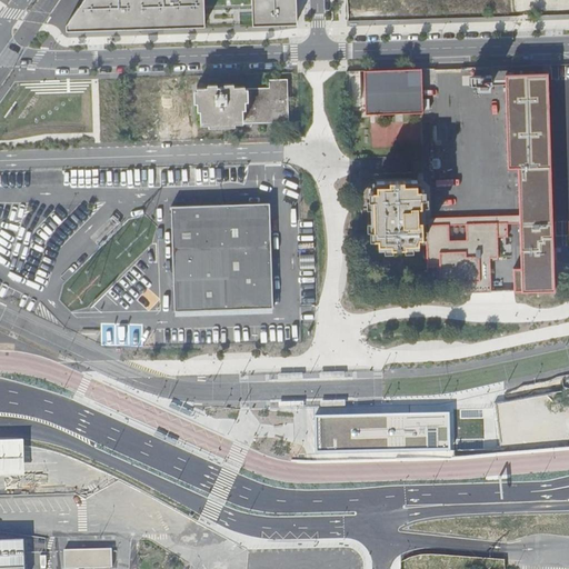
[(82,0),(66,23),(66,30),(205,26),(205,8),(252,6),(252,23),(297,22),(296,0),(82,0)]
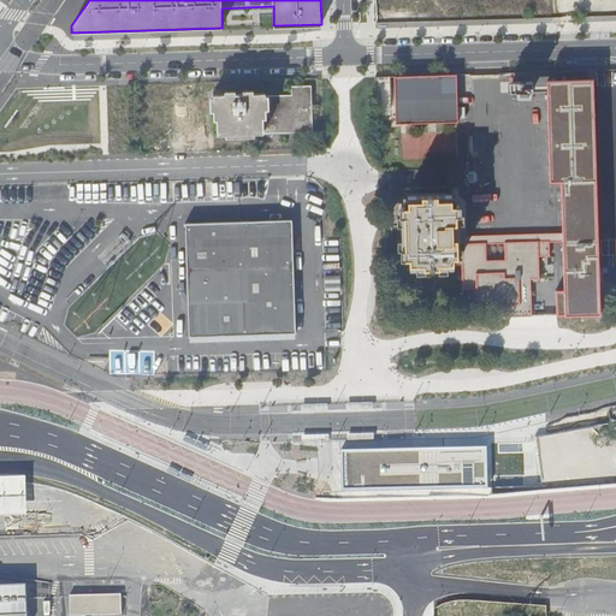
[(394,77),(396,124),(457,123),(456,75),(440,75),(440,69),(431,69),(431,75),(394,77)]
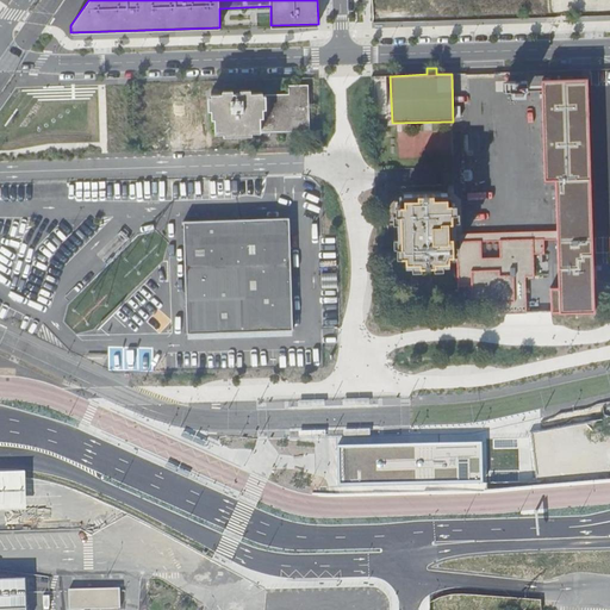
[(551,312),(593,311),(593,299),(586,79),(542,80),(542,85),(542,86),(545,180),(555,179),(556,231),(556,238),(558,288),(551,288),(551,312)]
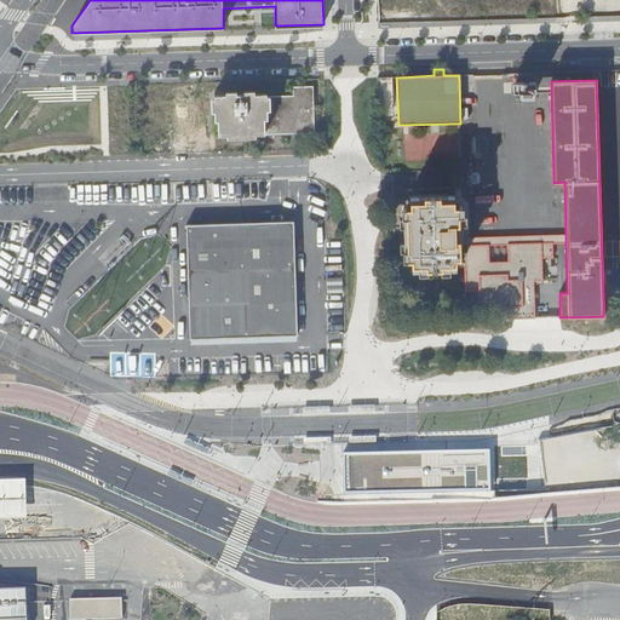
[(517,82),(517,92),(522,92),(532,92),(535,92),(535,86),(535,82),(517,82)]
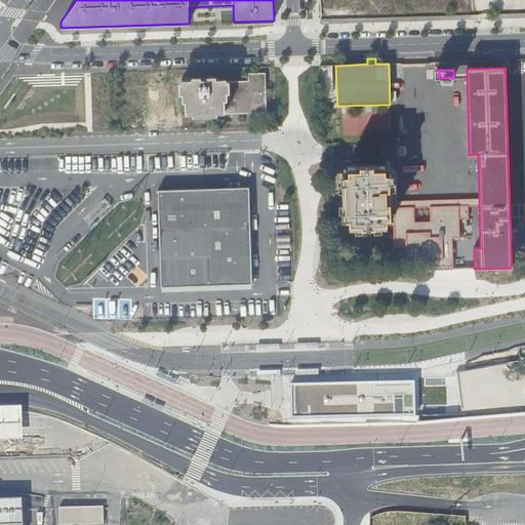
[(184,115),(268,112),(267,71),(248,72),(249,76),(183,78),(184,115)]
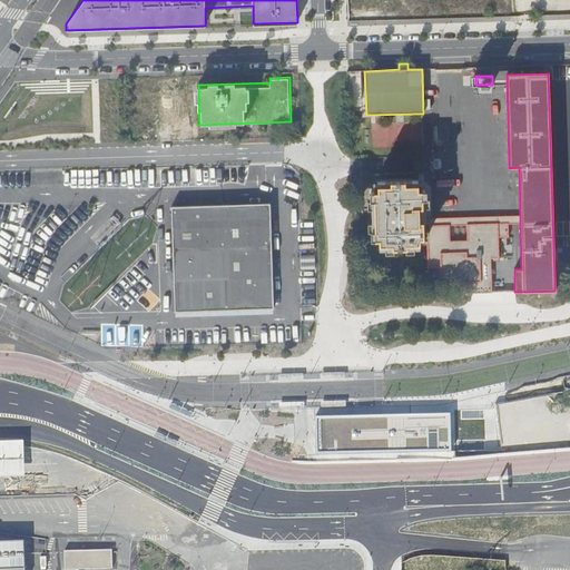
[(467,283),(467,294),(492,292),(491,262),(499,262),(498,237),(508,237),(508,224),(467,225),(468,241),(450,242),(449,225),(414,226),(414,219),(424,219),(424,190),(418,190),(418,180),(377,183),(377,192),(372,192),(373,239),(380,238),(380,248),(419,247),(419,245),(428,245),(428,267),(440,267),(441,283),(467,283)]
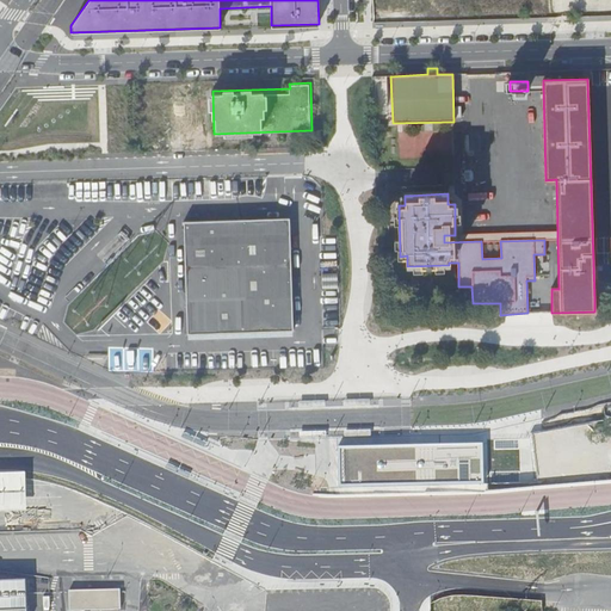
[(183,223),(187,334),(296,329),(291,218),(183,223)]
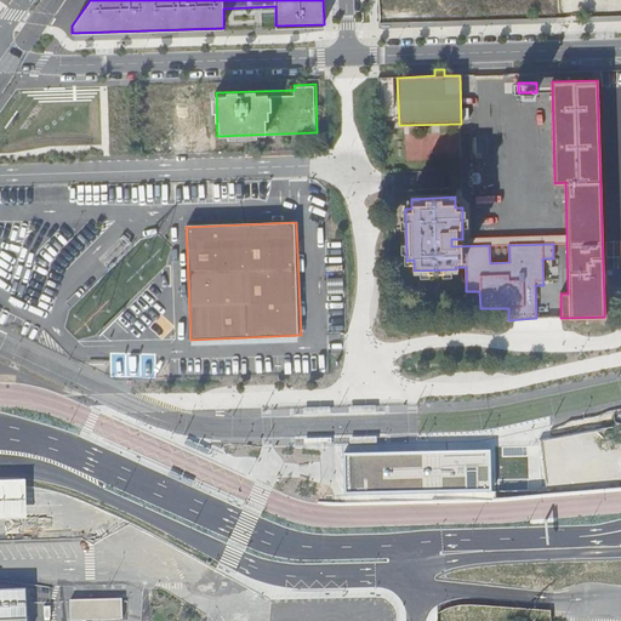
[(567,235),(463,239),(451,239),(451,246),(489,245),(508,245),(553,244),(567,243),(567,235)]
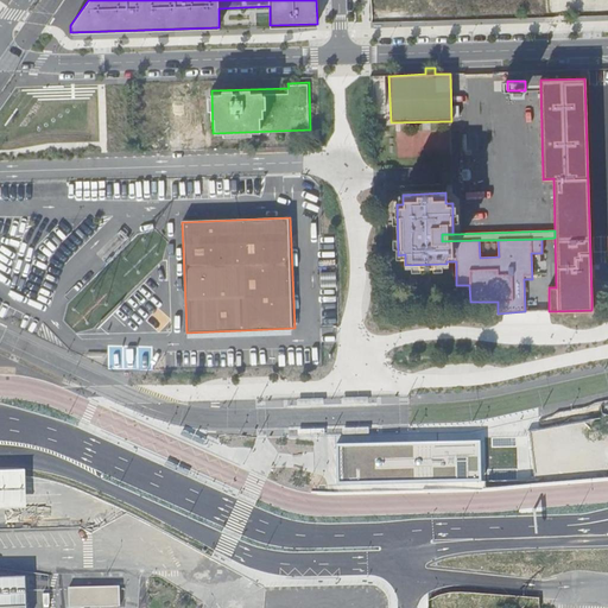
[(607,434),(558,425),(531,429),(531,431),(536,464),(536,467),(537,479),(540,480),(542,479),(557,482),(561,502),(565,479),(583,476),(584,470),(596,472),(596,470),(602,472),(607,469),(607,434)]
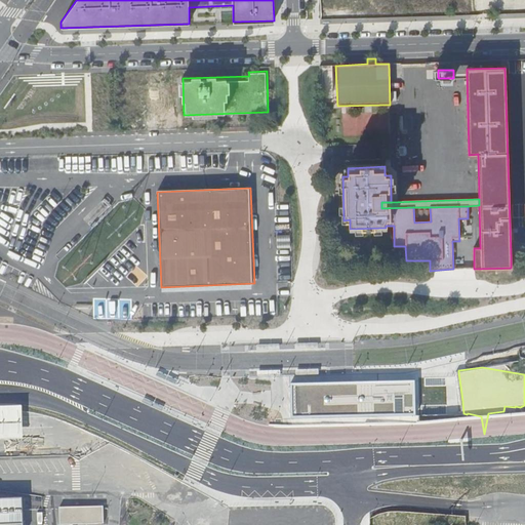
[(414,382),(292,385),(292,401),(293,420),(418,418),(418,382),(414,382)]
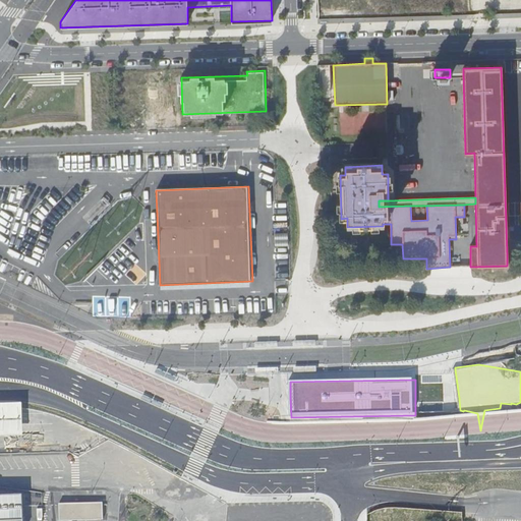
[(0,403),(0,436),(22,436),(21,408),(21,403),(0,403)]
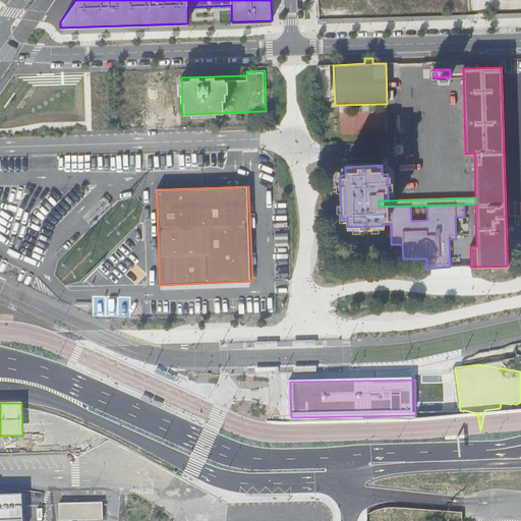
[(22,520),(21,495),(0,495),(0,520),(22,520)]
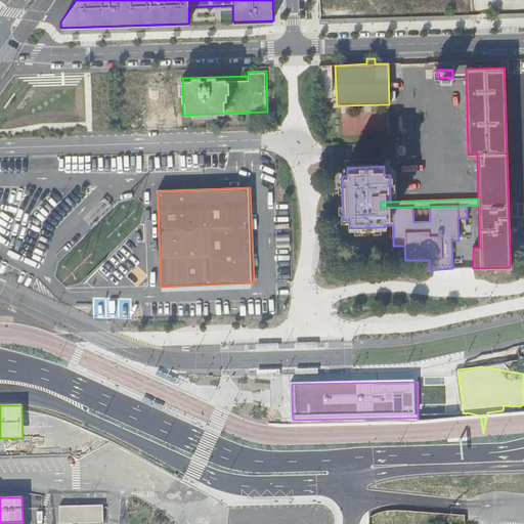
[(61,523),(103,523),(102,506),(58,507),(58,523),(61,523)]
